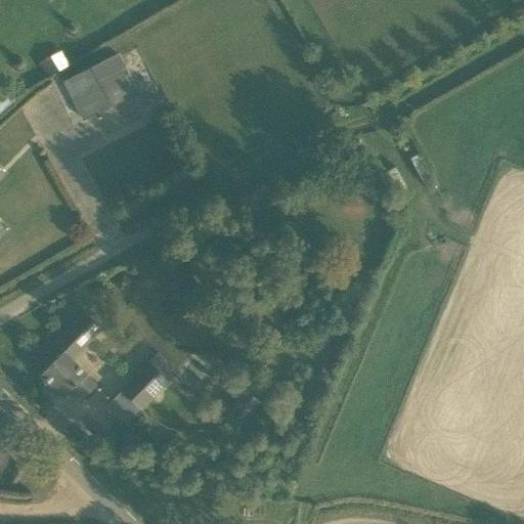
[(60,50),(39,62),(47,77),(69,64),(60,50)]
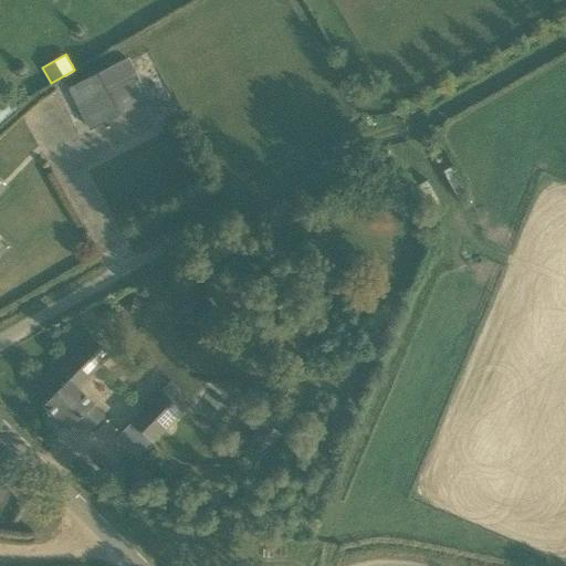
[(147,101),(126,58),(69,87),(91,129),(147,101)]
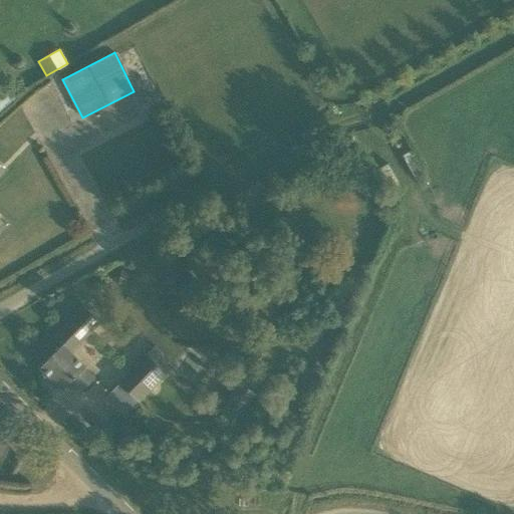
[(71,380),(81,391),(93,377),(83,367),(84,366),(69,352),(99,321),(83,306),(53,338),(61,346),(40,368),(62,390),(71,380)]
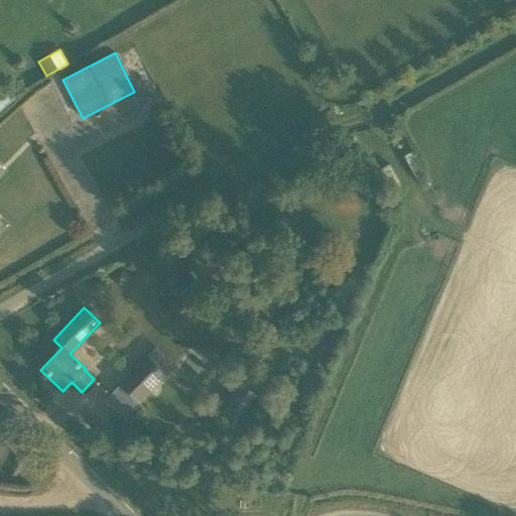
[(139,403),(174,365),(154,346),(118,383),(139,403)]
